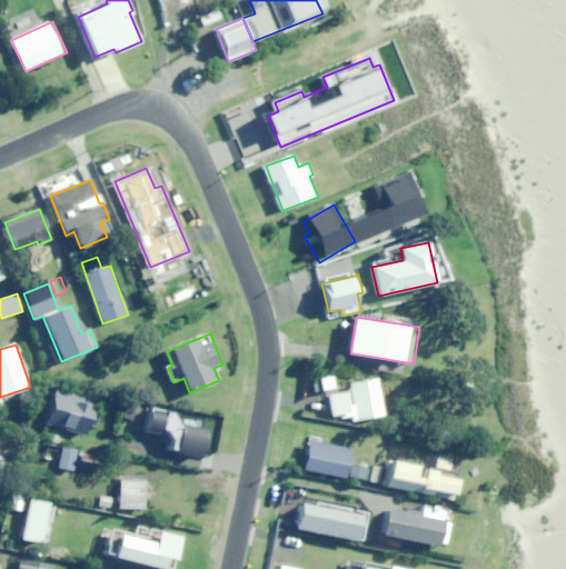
[(326,391),(338,388),(335,375),(323,377),(326,391)]
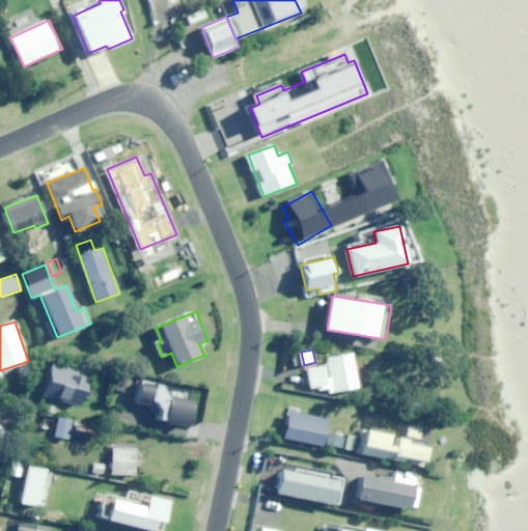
[(333,392),(360,388),(355,354),(328,358),(333,392)]
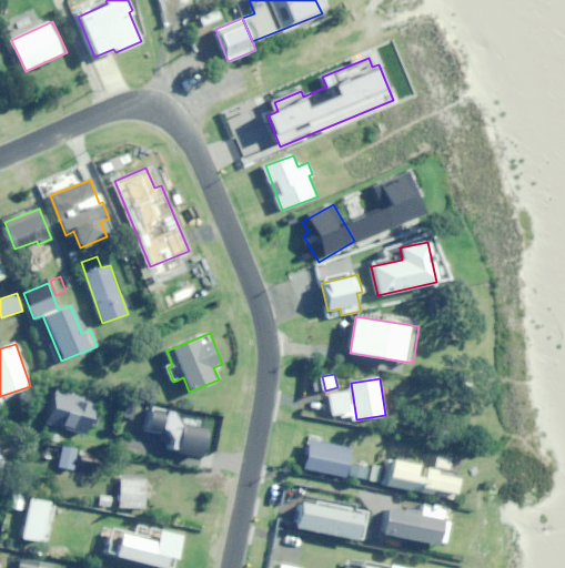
[(87,433),(94,398),(52,389),(44,424),(87,433)]
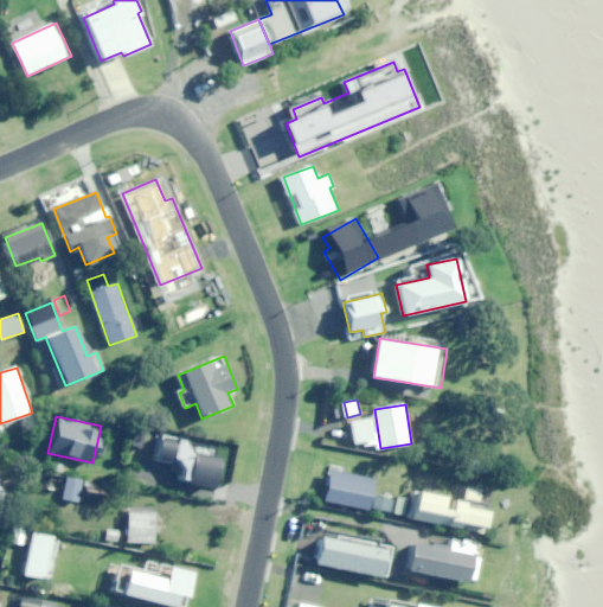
[(357,446),(374,442),(370,417),(352,421),(357,446)]
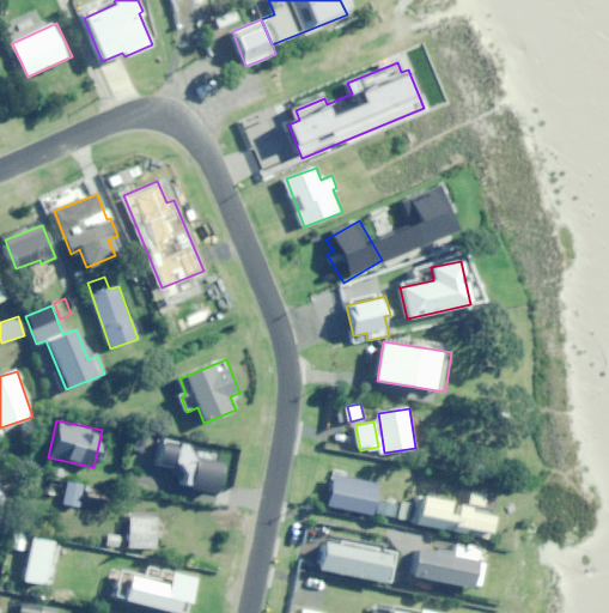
[(174,466),(178,444),(165,441),(160,462),(174,466)]
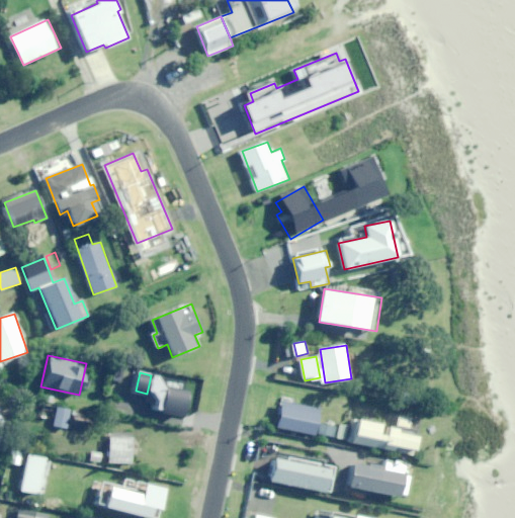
[(183,418),(190,393),(160,384),(153,409),(183,418)]
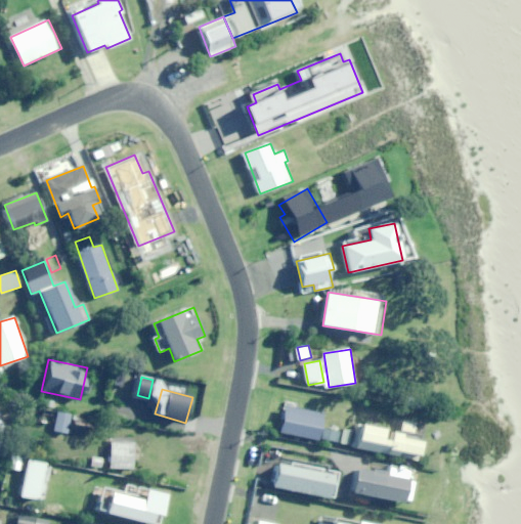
[(320,440),(327,415),(289,406),(283,432),(320,440)]
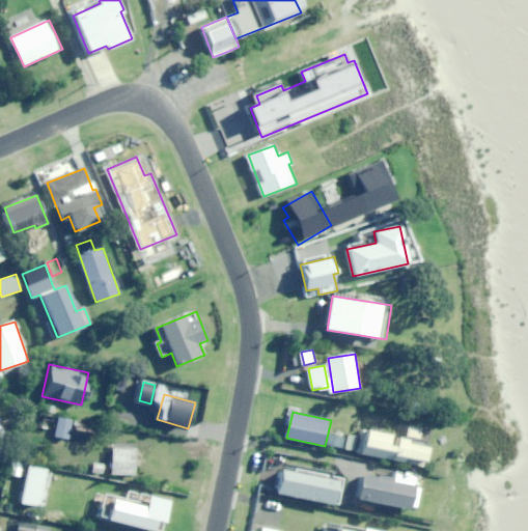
[(93,434),(94,424),(61,418),(57,436),(72,439),(73,430),(93,434)]
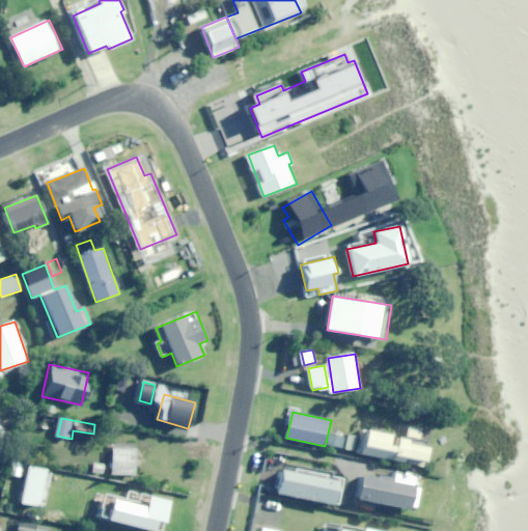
[(420,439),(422,428),(410,425),(408,437),(420,439)]
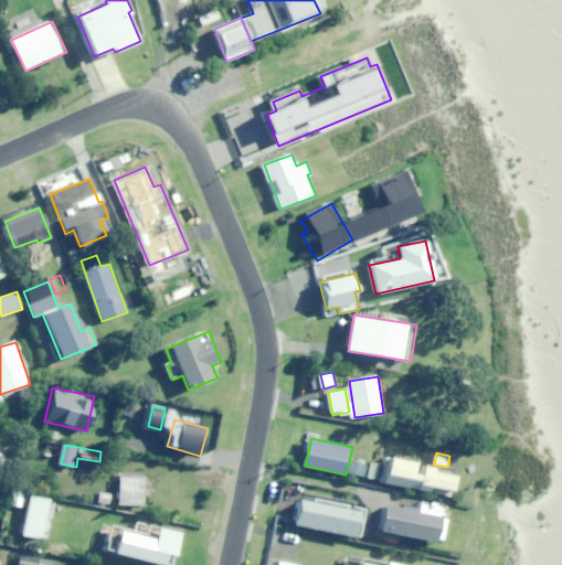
[(433,471),(434,468),(388,457),(381,481),(449,497),(451,491),(455,492),(458,477),(433,471)]
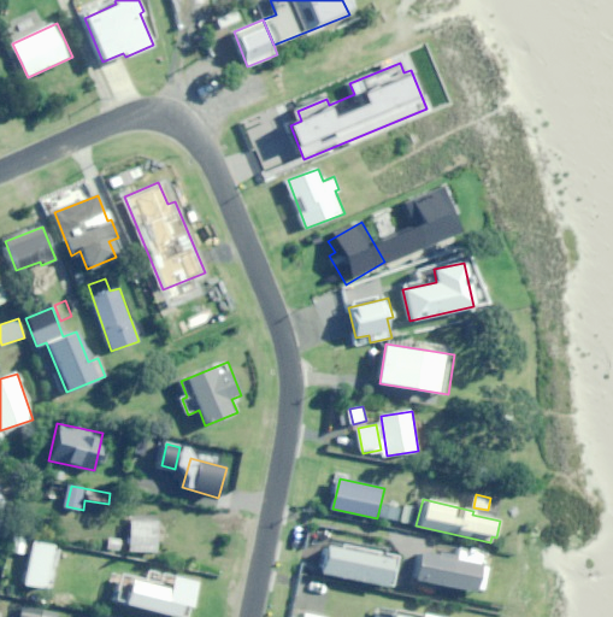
[(401,521),(405,504),(394,501),(390,518),(401,521)]
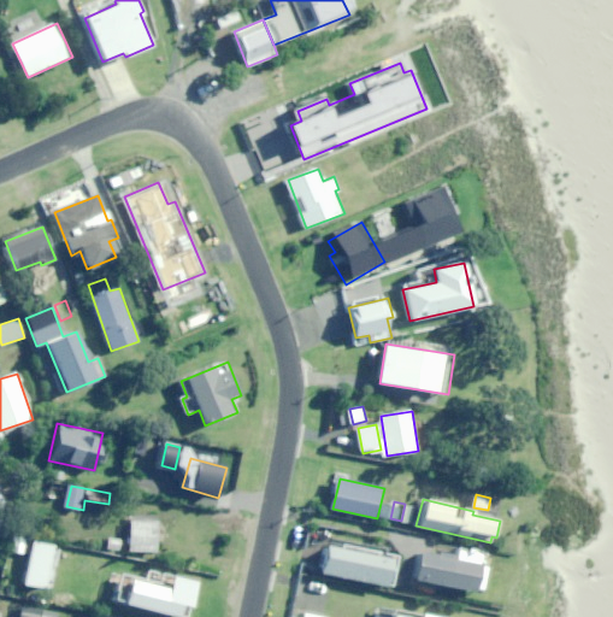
[(159,552),(161,521),(133,519),(131,551),(159,552)]
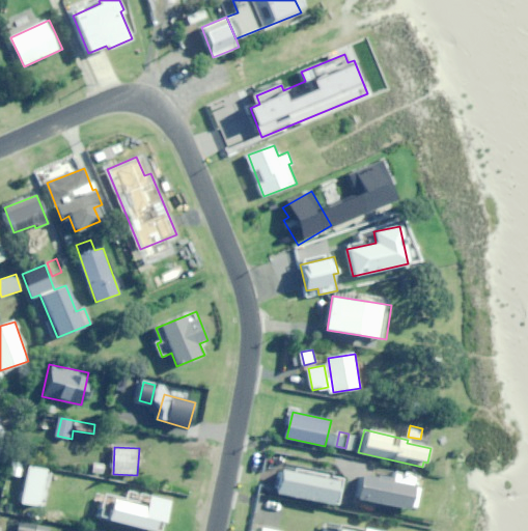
[(34,478),(36,467),(23,465),(21,475),(34,478)]
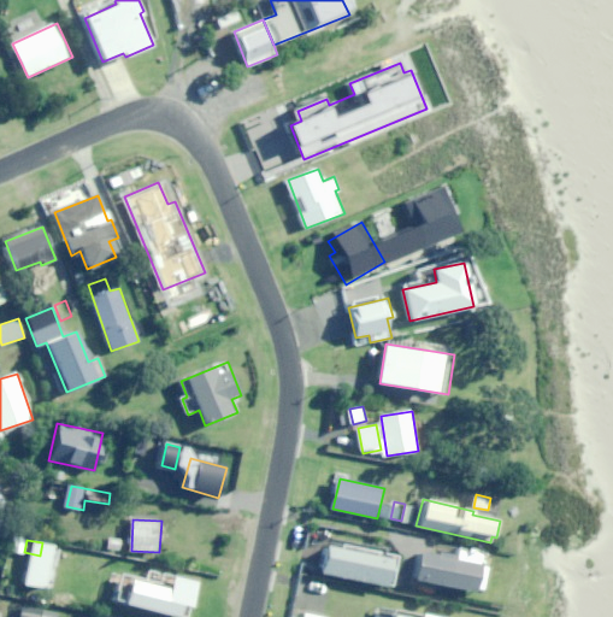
[(390,587),(396,559),(329,546),(323,574),(390,587)]
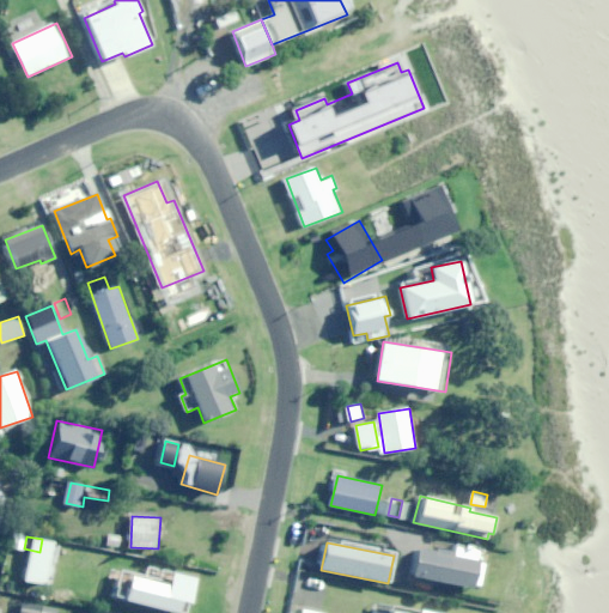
[(437,550),(436,553),(421,550),(415,577),(474,588),(479,558),(437,550)]
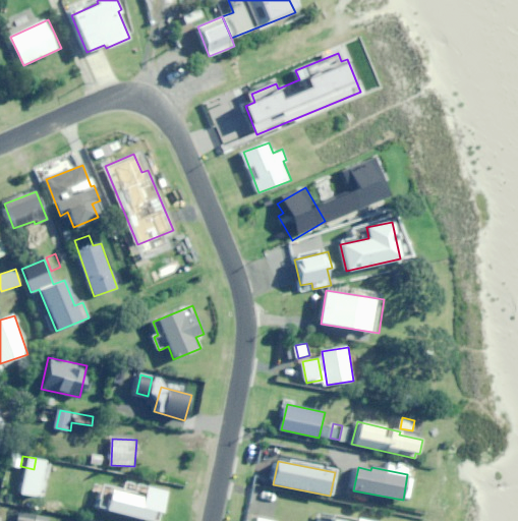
[(127,489),(130,479),(105,472),(102,483),(127,489)]
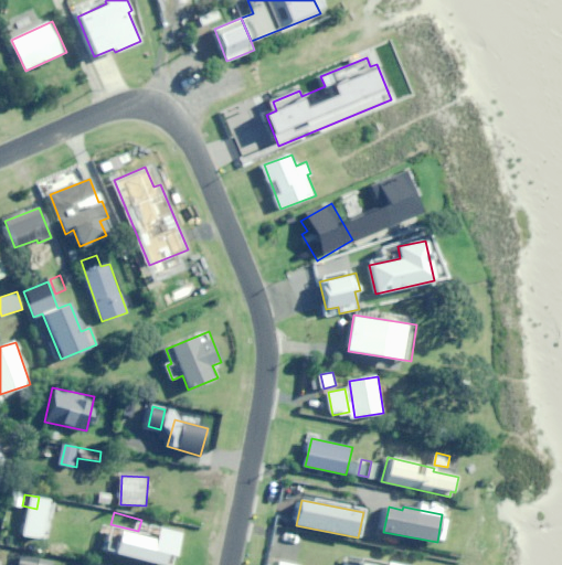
[(161,564),(175,564),(180,545),(123,531),(117,554),(161,564)]
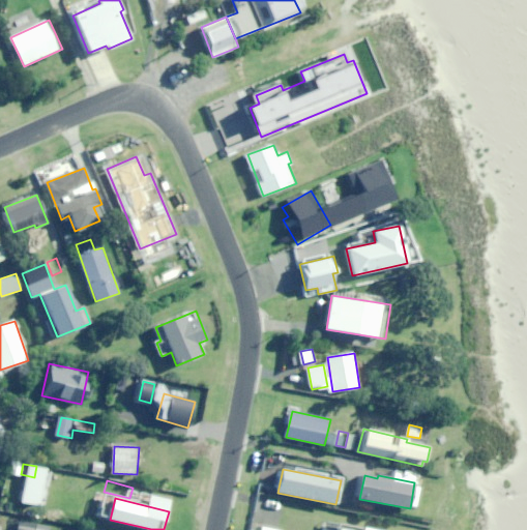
[(51,529),(53,527),(22,520),(19,529),(51,529)]
